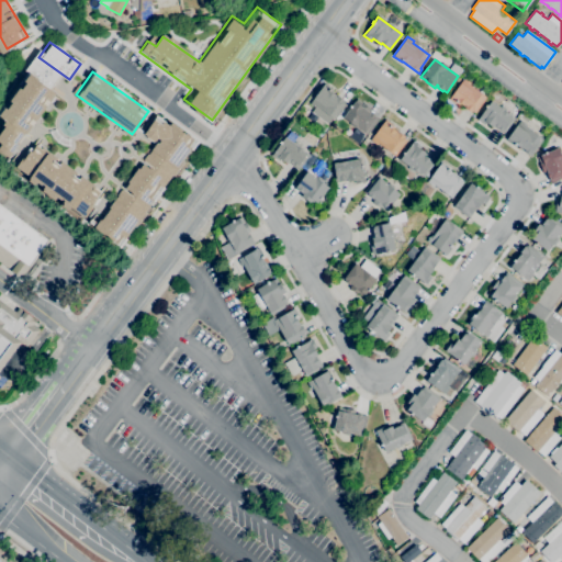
[(53,94),(9,157),(0,145),(0,142),(14,125),(3,117),(31,78),(53,94)]
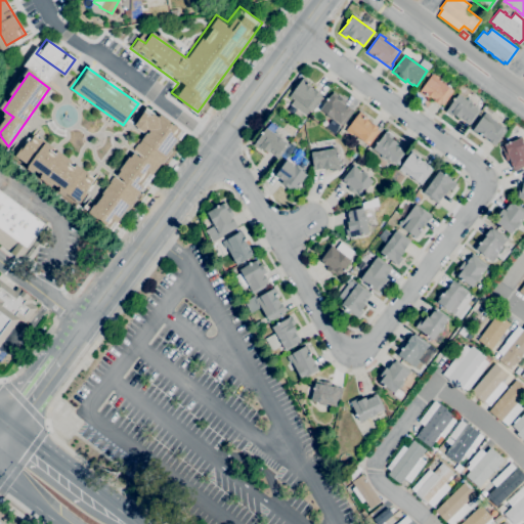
[(442,105),(440,103),(439,104),(433,100),(434,99),(433,98),(432,98),(427,94),(425,97),(419,92),(429,78),(432,73),(438,77),(437,79),(453,90),(442,105)]
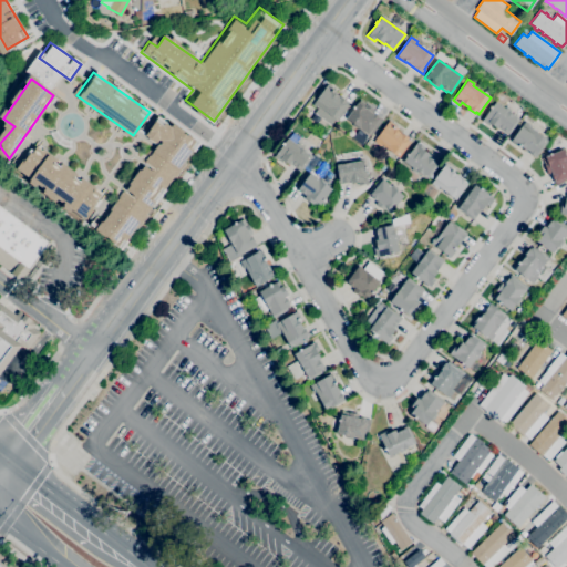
[(330,124),(315,113),(318,109),(312,104),(328,84),(334,89),(333,92),(340,96),(347,101),(346,102),(348,104),(337,120),(334,119),(330,124)]
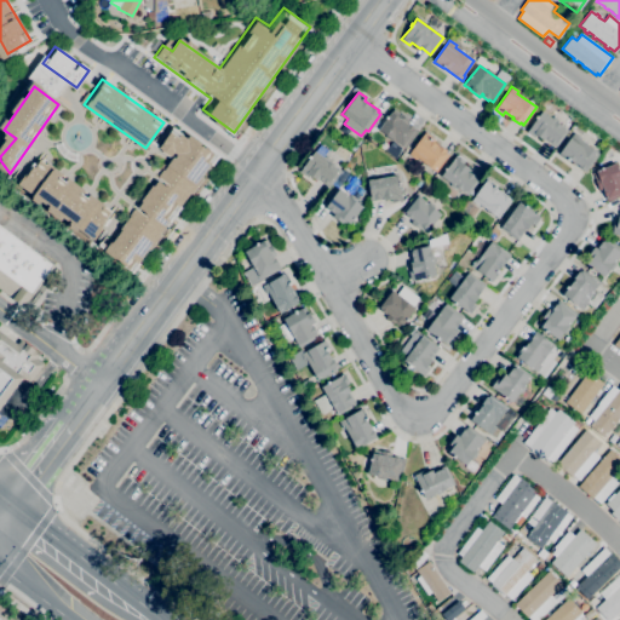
[(405,149),(379,130),(394,109),(409,120),(407,122),(418,131),(405,149)]
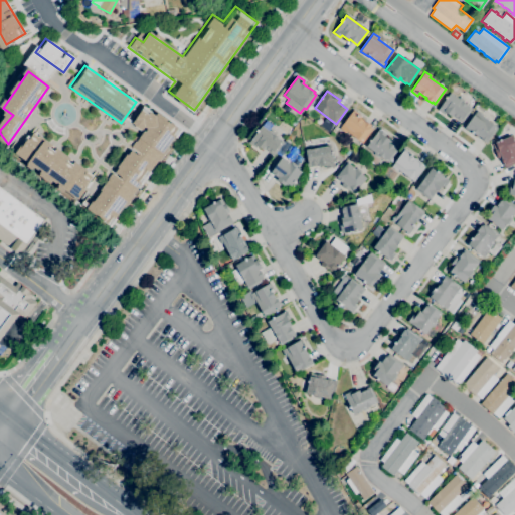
[(461,123),(446,112),(444,114),(438,110),(450,93),(471,108),(461,123)]
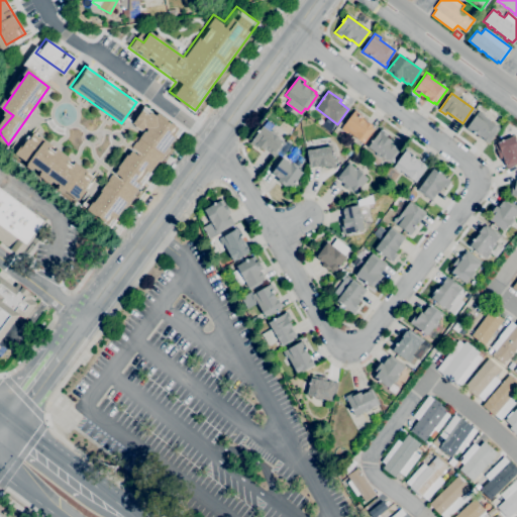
[(364,142),(348,131),(347,133),(340,128),(354,110),(362,115),(359,117),(366,122),(367,121),(373,125),(372,126),(374,128),(364,142)]
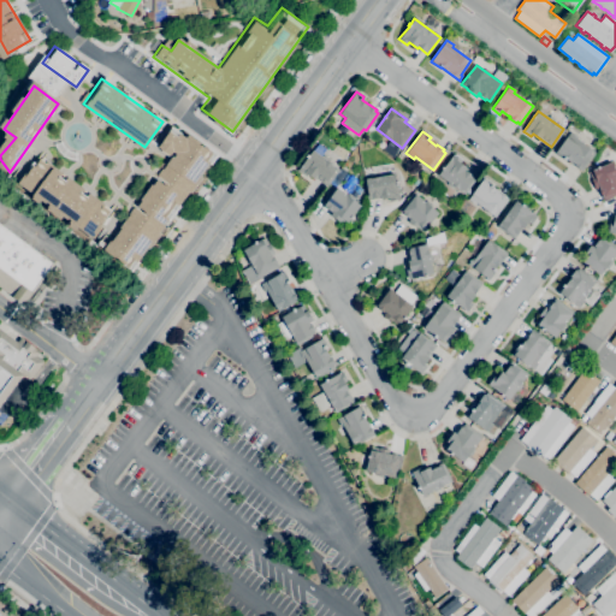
[(581,171),(566,160),(555,153),(570,131),(578,137),(576,138),(594,152),(581,171)]
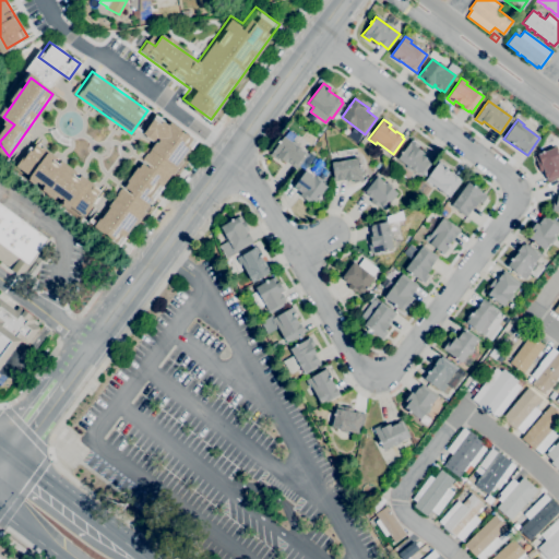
[(170,121),(146,155),(169,171),(193,138),(170,121)]
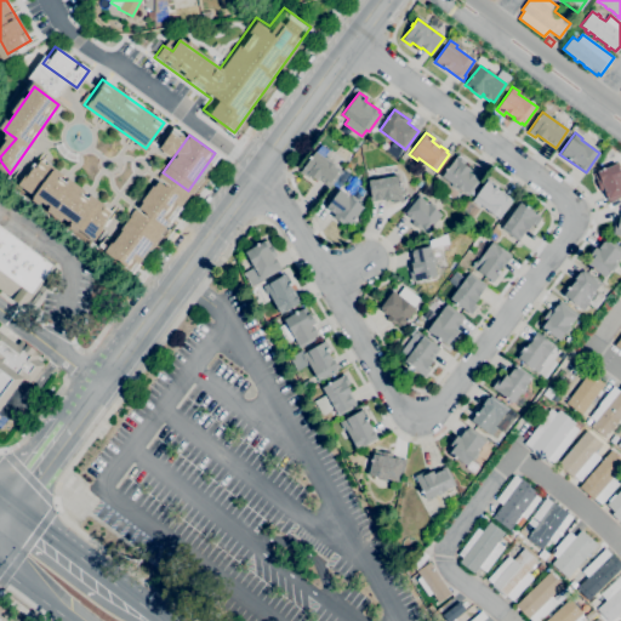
[(396,159),(386,152),(393,142),(403,149),(396,159)]
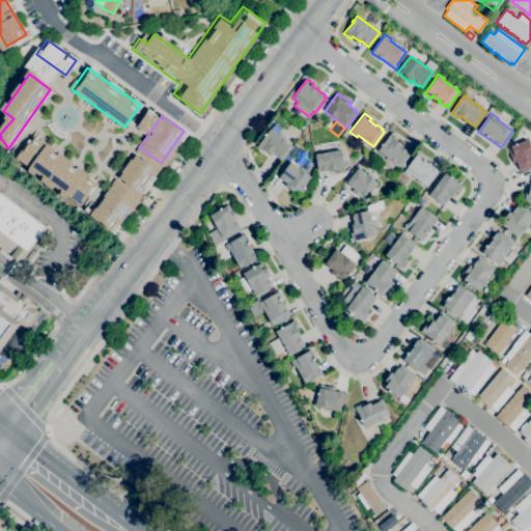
[(281,160),(272,154),(271,155),(264,149),(262,152),(256,147),(270,129),(291,145),(281,160)]
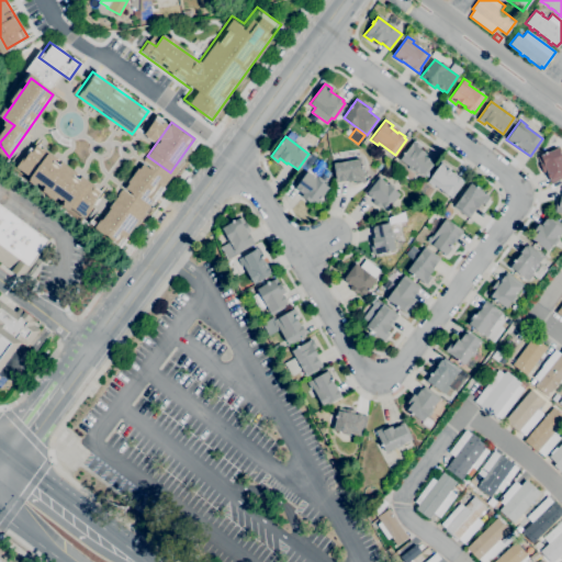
[(424,177),(400,159),(414,141),(422,146),(419,148),(426,153),(425,154),(435,161),(424,177)]
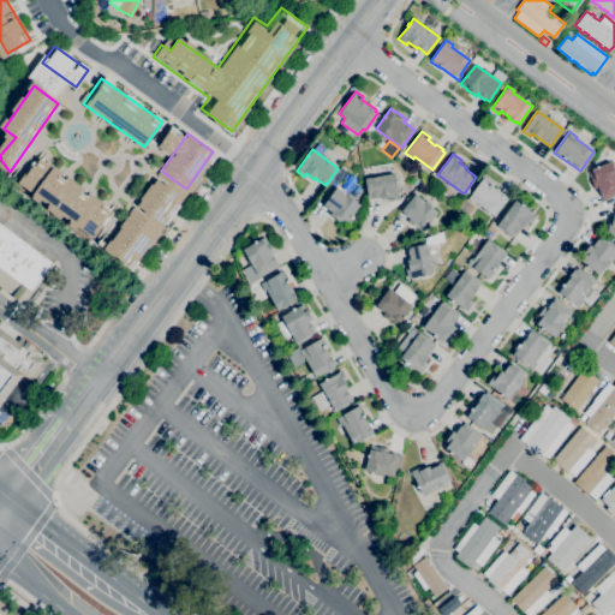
[(39,159),(111,209),(90,237),(19,186),(39,159)]
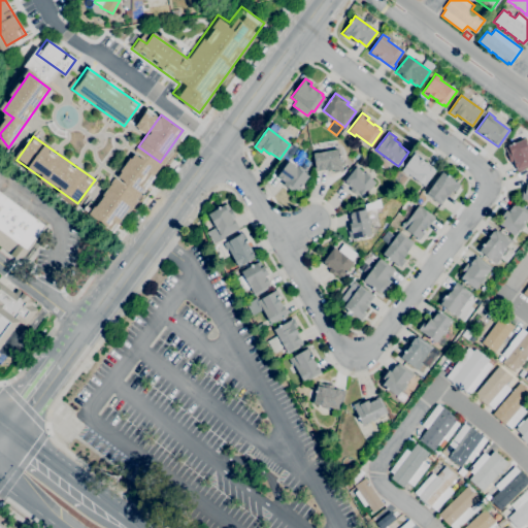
[(527,166),(518,171),(513,161),(510,162),(507,155),(508,155),(504,146),(524,139),(527,147),(527,166)]
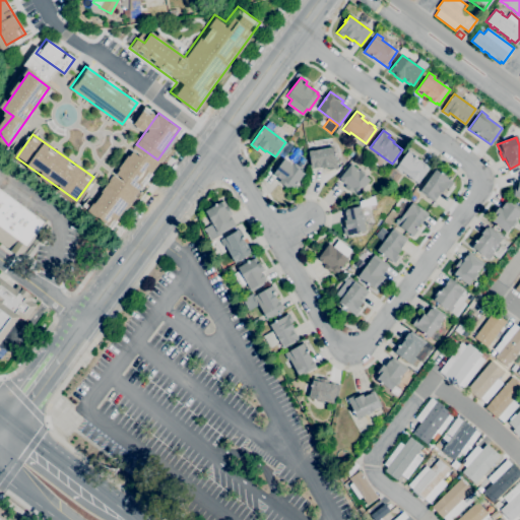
[(291,190),(286,186),(285,187),(279,182),(281,179),(271,172),(282,157),(277,154),(287,141),(293,145),(283,158),(304,174),(300,180),(300,179),(298,182),(299,184),(298,185),(297,184),(294,187),(291,190)]
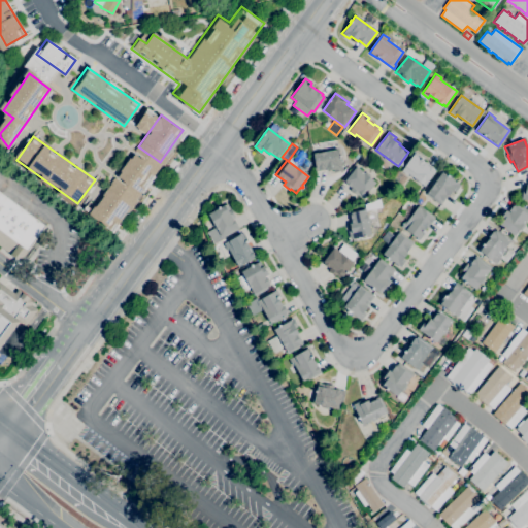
[(298,164),(293,160),(301,150),(306,155),(303,158),(298,164)]
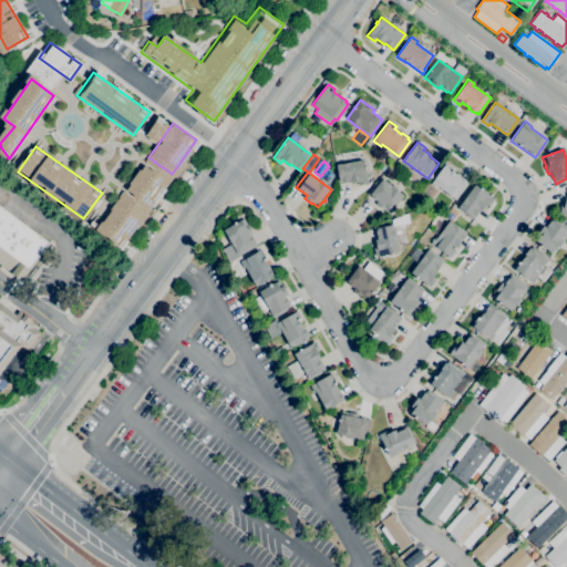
[(358,185),(358,182),(350,184),(350,182),(338,184),(334,165),(363,161),(368,184),(358,185)]
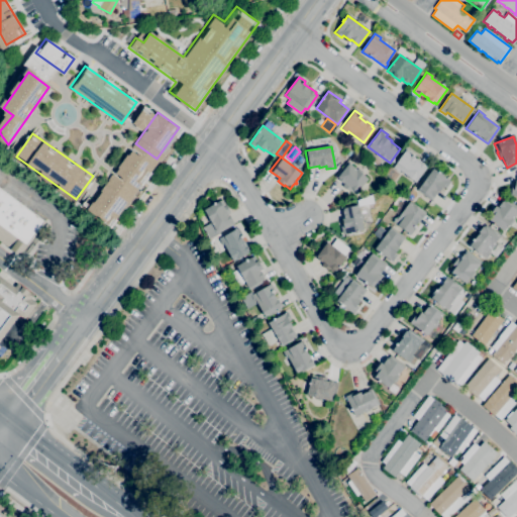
[(416,182),(400,170),(399,172),(393,167),(406,149),(415,156),(413,158),(417,160),(416,161),(420,164),(421,163),(424,165),(427,167),(416,182)]
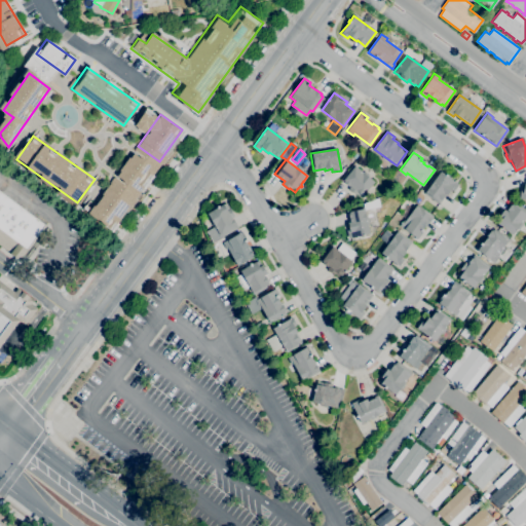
[(133,153),(90,211),(113,227),(155,170),(133,153)]
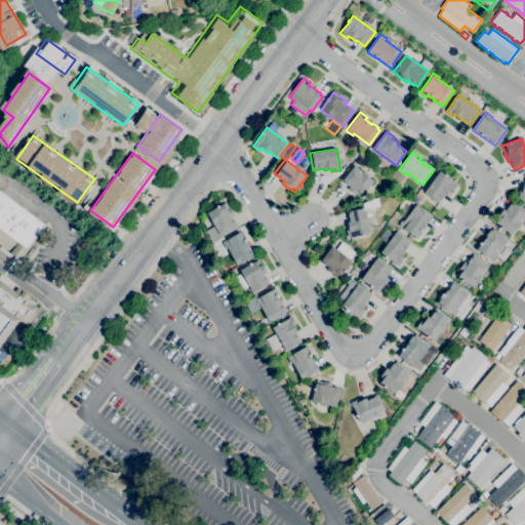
[(301,157),(308,162),(300,169),(295,165),(296,163),(301,157)]
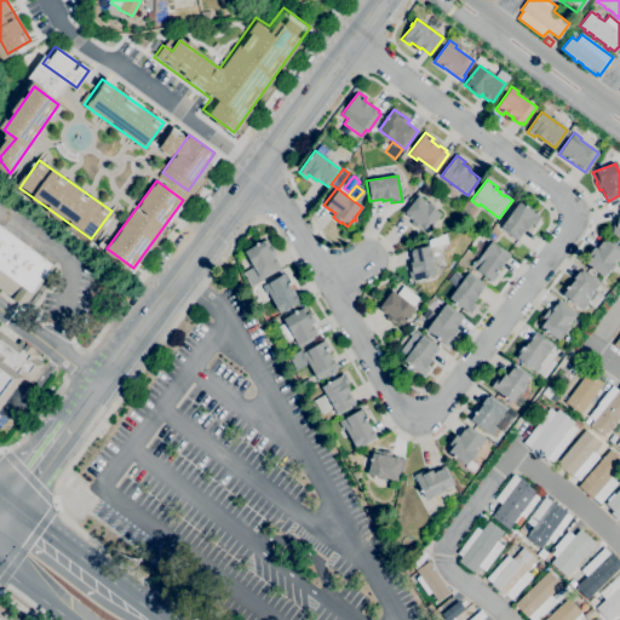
[(425,234),(419,228),(418,229),(411,223),(413,220),(401,212),(415,194),(441,214),(432,225),(435,227),(434,228),(431,227),(425,234)]
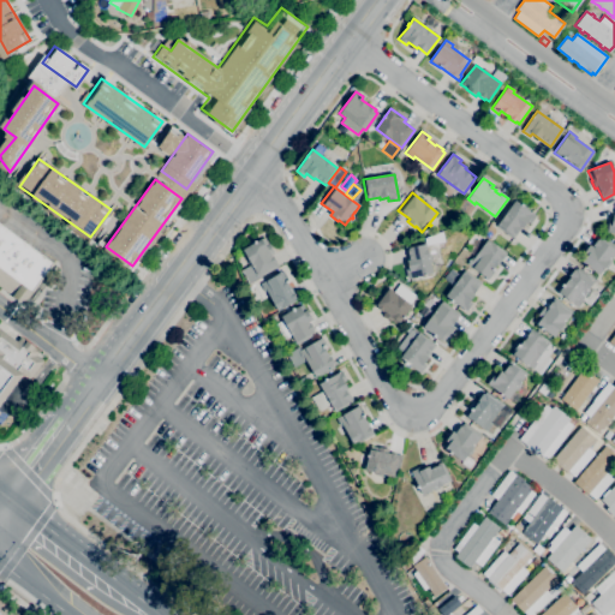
[(512,239),(495,226),(515,199),(536,216),(530,224),(526,221),(512,239)]
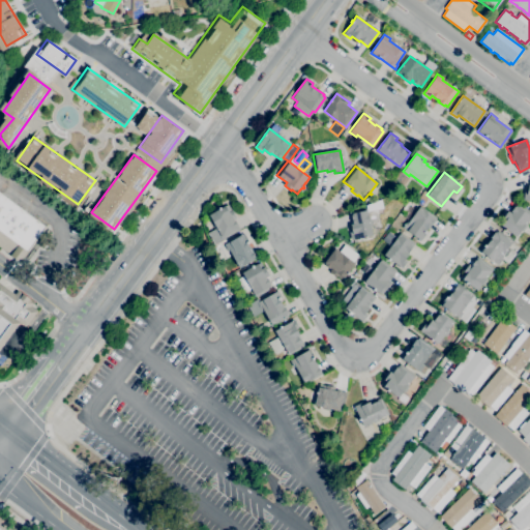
[(19,262),(0,247),(0,193),(46,228),(19,262)]
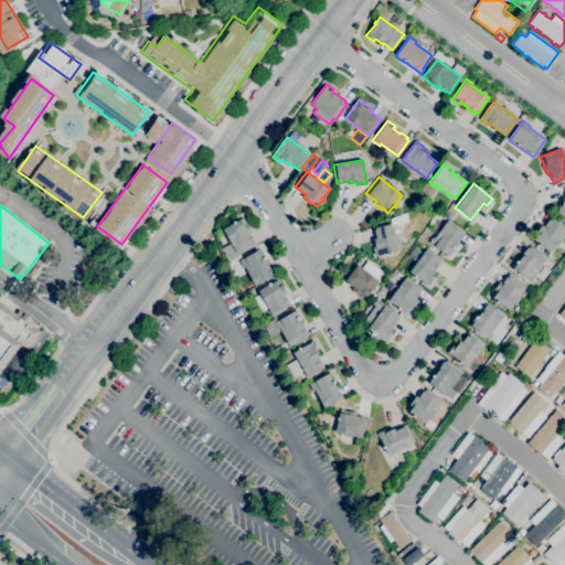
[(228,260),(222,248),(231,243),(223,228),(243,217),(246,225),(247,224),(252,232),(248,234),(249,236),(251,236),(255,245),(228,260)]
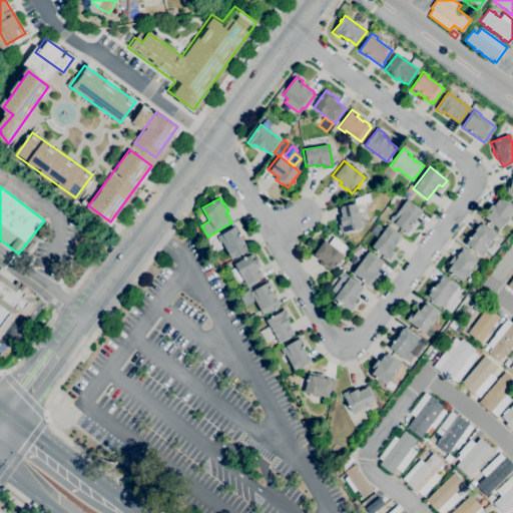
[(512,210),(499,228),(486,218),(489,214),(486,212),(492,204),(494,205),(498,199),(499,199),(500,198),(502,200),(504,198),(512,204),(512,210)]
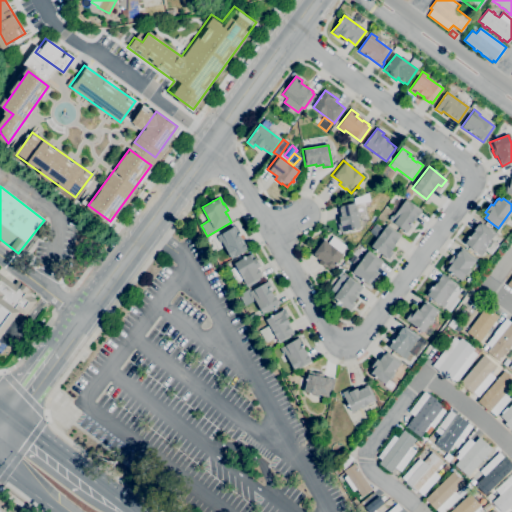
[(406,232),(393,223),(388,220),(393,214),(394,214),(406,199),(421,210),(413,221),(413,220),(411,223),(412,224),(411,226),(410,226),(406,232)]
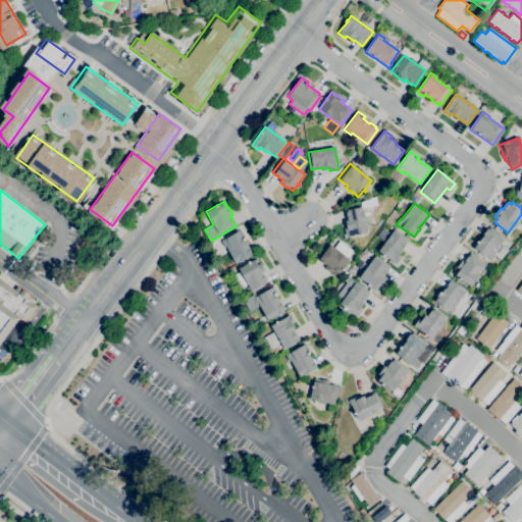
[(346,237),(344,228),(347,228),(346,220),(348,220),(348,219),(347,219),(344,209),(361,205),(366,231),(346,237)]
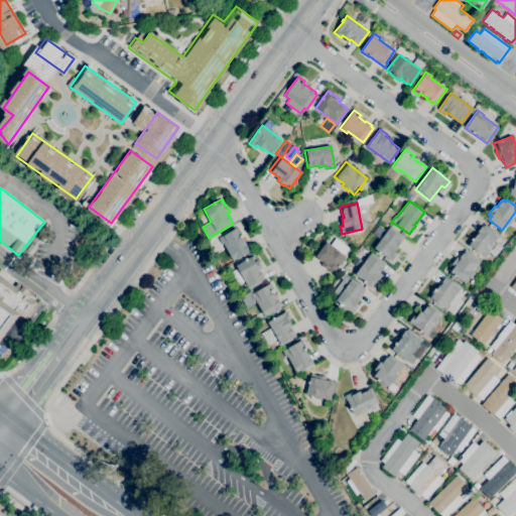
[(485,258),(466,244),(471,237),(473,239),(478,233),(477,232),(482,226),(483,227),(485,224),(499,235),(488,249),(490,250),(485,258)]
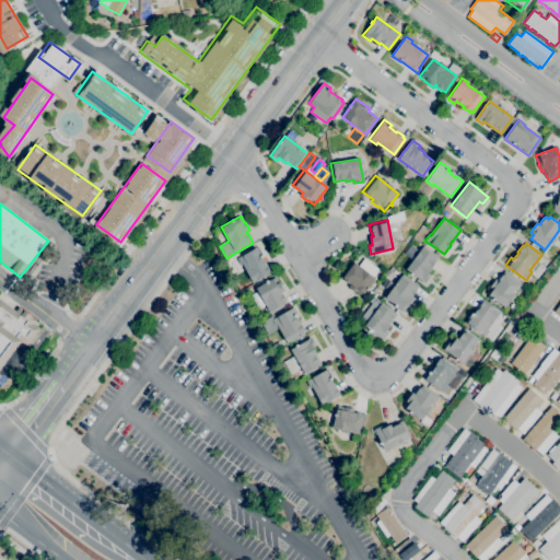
[(253,283),(242,265),(241,265),(236,258),(257,246),(260,253),(259,254),(260,256),(261,255),(263,257),(261,257),(264,260),(271,272),(253,283)]
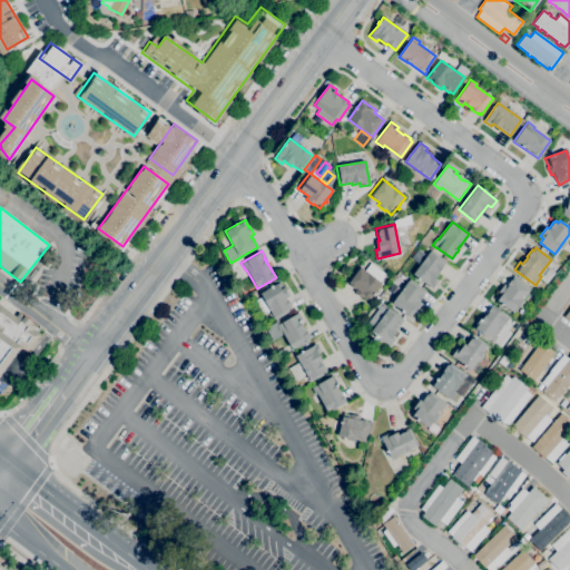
[(432,288),(413,274),(431,251),(445,262),(438,272),(439,273),(434,278),(438,281),(432,288)]
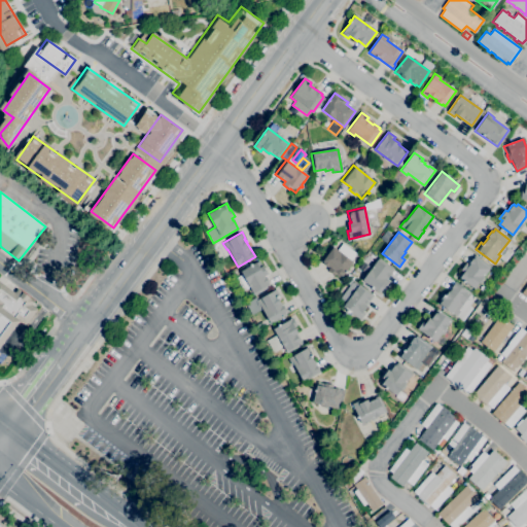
[(341,278),(335,274),(334,275),(327,270),(329,268),(319,260),(330,245),(338,250),(342,243),(356,253),(351,260),(354,262),(344,276),(343,275),(341,278)]
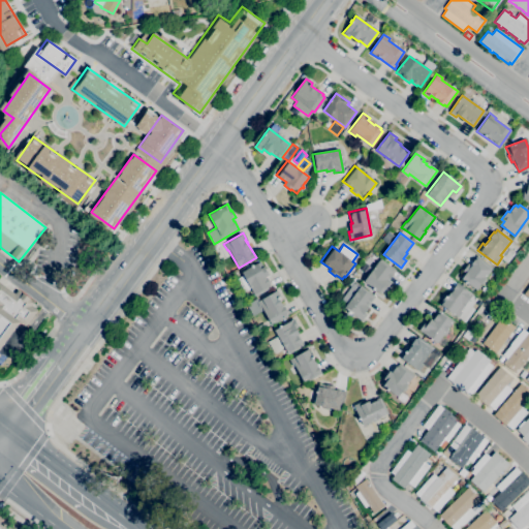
[(475,289),(459,277),(463,272),(462,271),(467,263),(469,266),(476,255),(493,268),(475,289)]
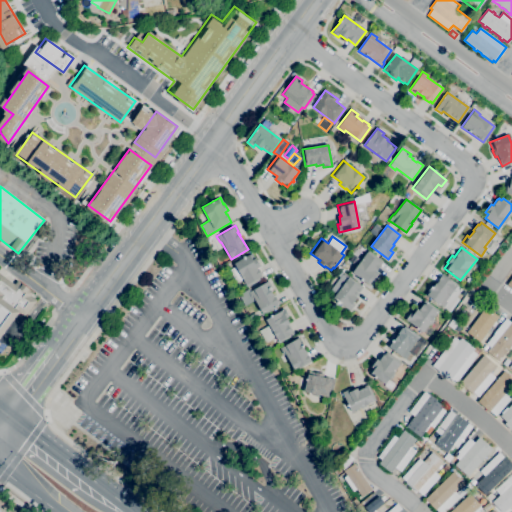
[(368,285),(351,272),(368,250),(381,260),(374,270),(377,271),(370,280),(371,281),(368,285)]
